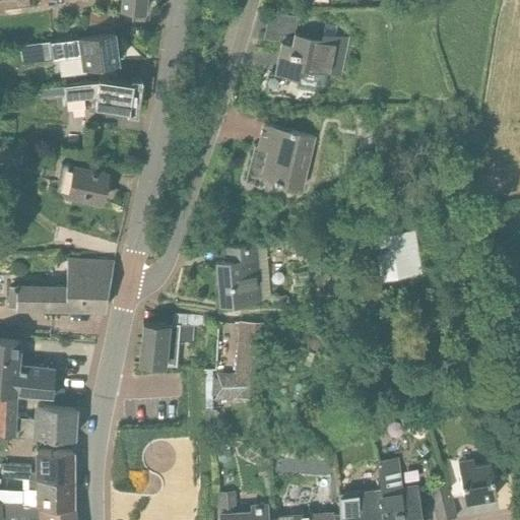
[(122,0),(123,8),(143,11),(144,0),(122,0)]
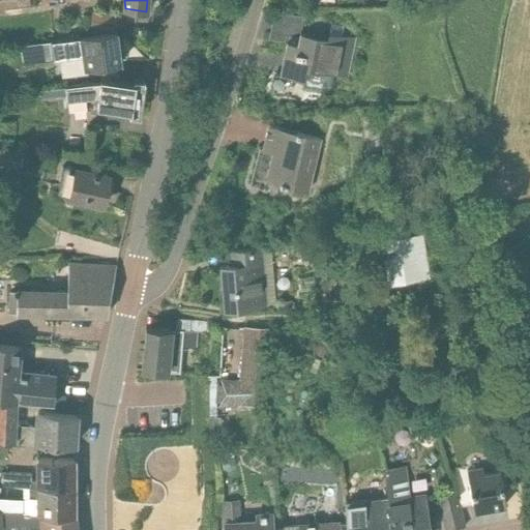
[(93,10),(93,23),(118,23),(118,11),(93,10)]
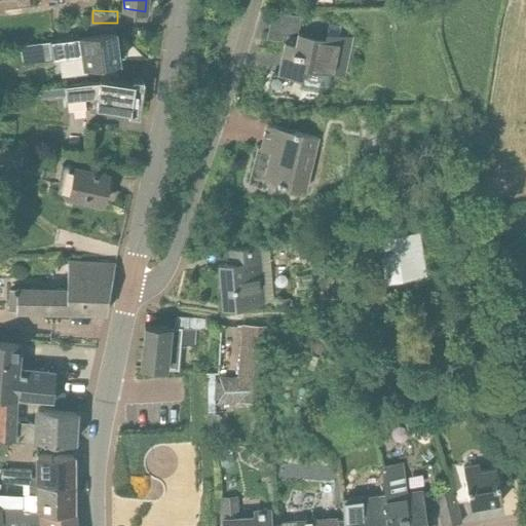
[(38,43),(41,63),(54,62),(54,60),(60,59),(63,76),(86,73),(86,68),(119,63),(115,32),(79,37),(79,38),(38,43)]
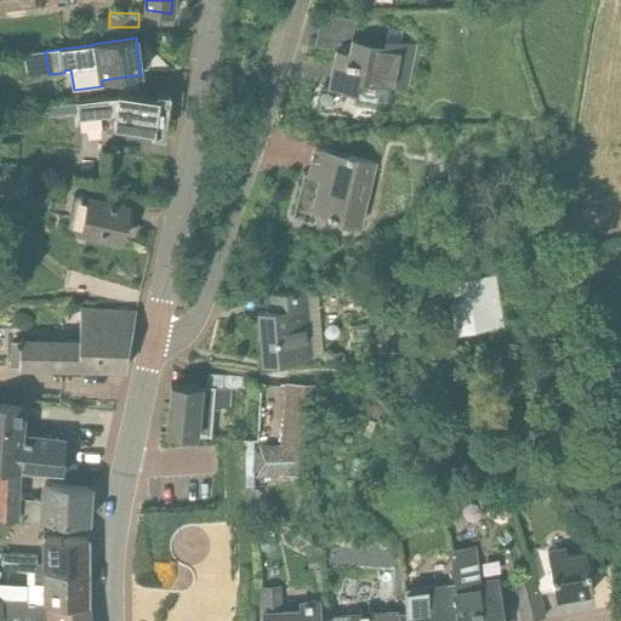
[(383,46),(375,45),(352,40),(349,52),(336,50),(328,89),(352,93),(357,93),(359,81),(406,92),(416,47),(385,41),(383,46)]
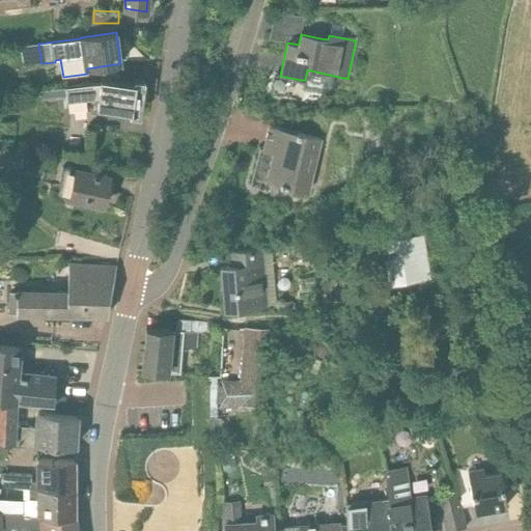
[(139,84),(118,81),(100,79),(100,83),(65,87),(47,90),(48,100),(66,96),(68,110),(90,106),(96,107),(114,110),(135,113),(139,84)]
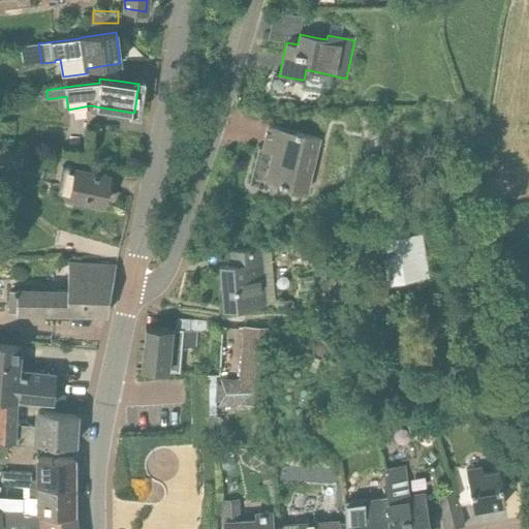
[(269,126),(262,150),(253,187),(262,190),(266,181),(306,191),(319,139),(269,126)]
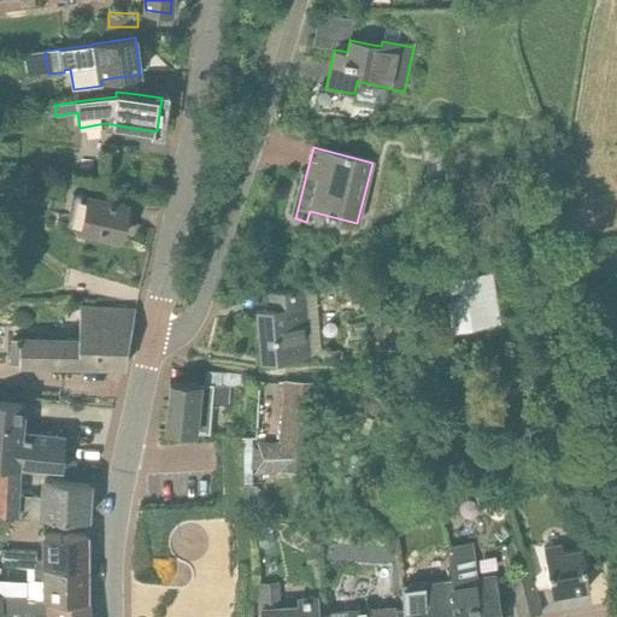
[(0,172),(0,195),(24,199),(27,175),(0,172)]
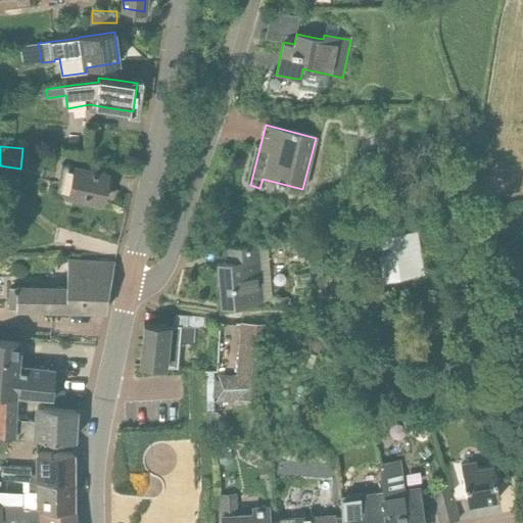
[(375,167),(374,151),(363,152),(364,157),(359,157),(360,167),(375,167)]
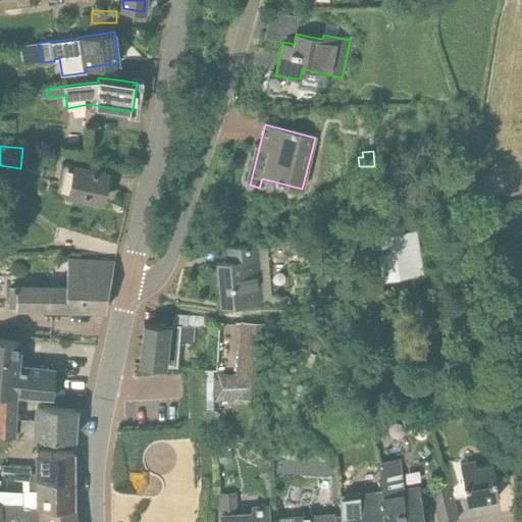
[(88,169),(74,167),(59,163),(54,194),(69,197),(82,199),(101,203),(107,173),(88,169)]
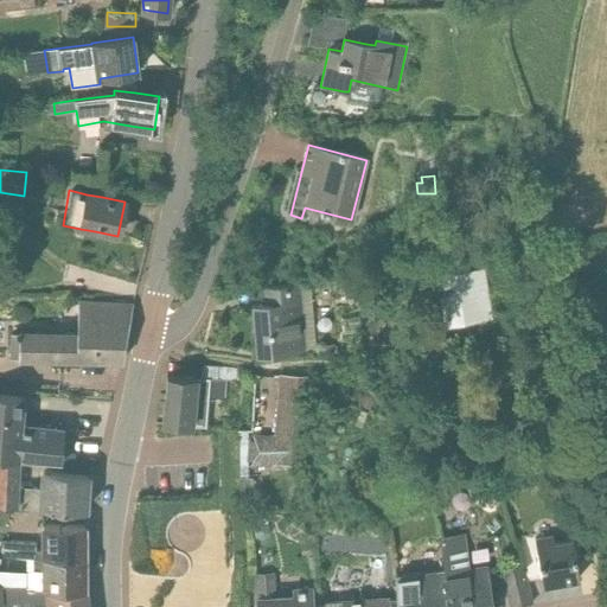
[(422,219),(419,209),(409,211),(401,215),(404,225),(415,222),(422,219)]
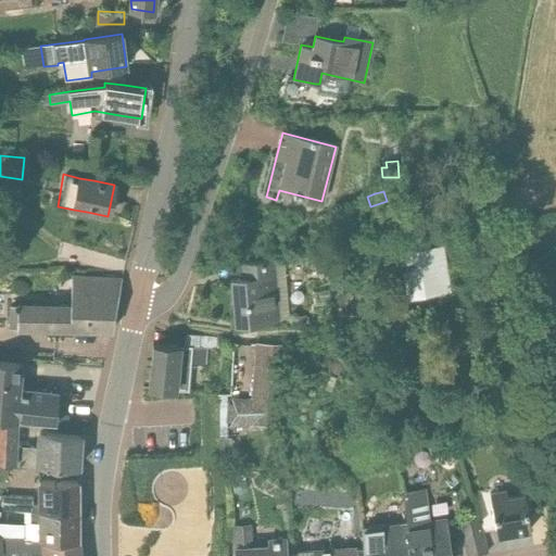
[(451,292),(443,245),(399,252),(407,300),(451,292)]
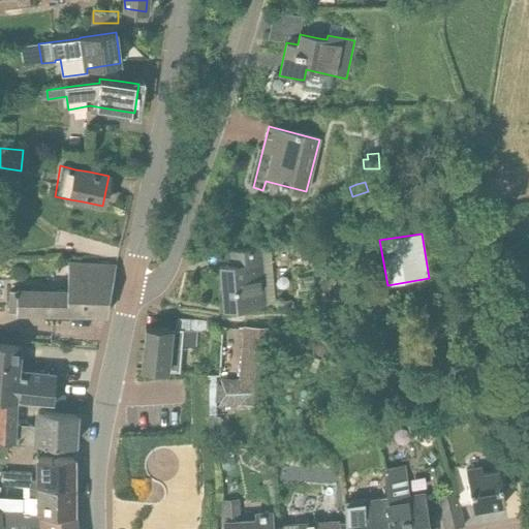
[(228,252),(229,266),(220,267),(223,309),(244,307),(266,306),(261,249),(249,251),(228,252)]
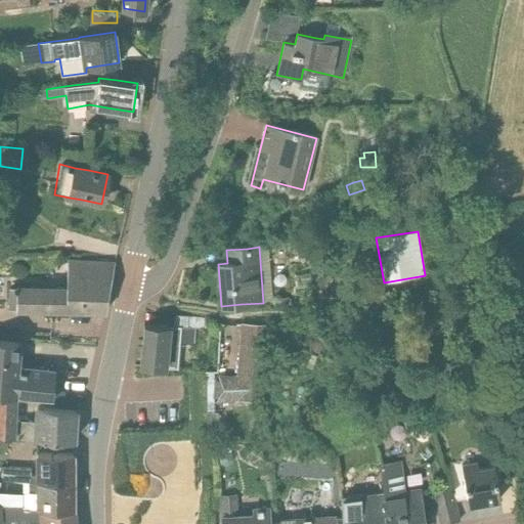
[(105,311),(115,263),(69,261),(68,287),(17,287),(17,289),(10,289),(9,310),(16,309),(16,311),(105,311)]
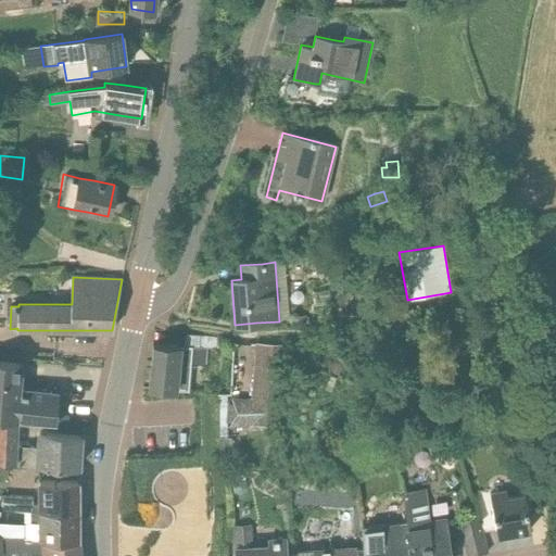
[(302,327),(305,327),(306,317),(302,316),(291,316),(291,326),(302,327)]
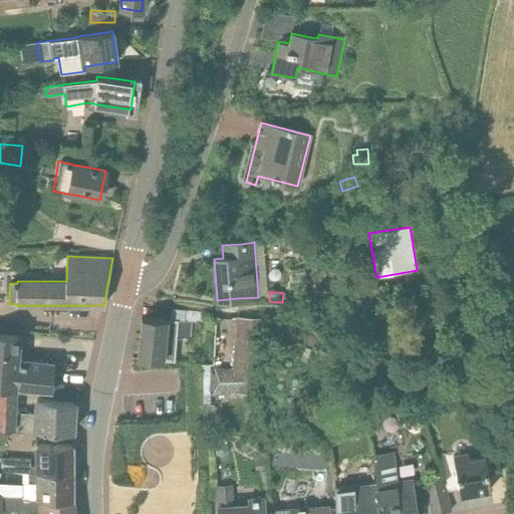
[(171,309),(170,321),(178,321),(190,322),(192,323),(202,324),(203,313),(191,311),(171,309)]
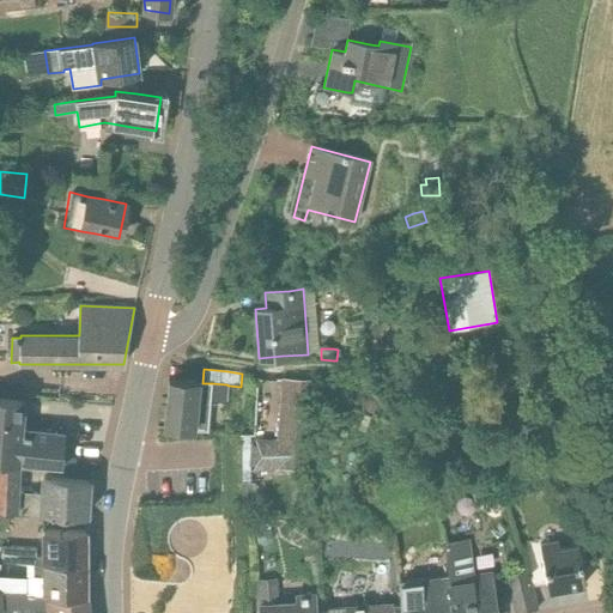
[(207,432),(212,383),(202,383),(169,380),(163,428),(207,432)]
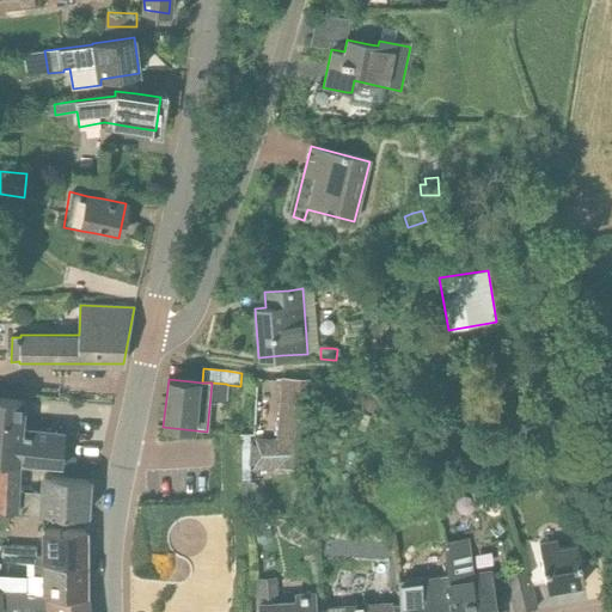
[(306,473),(312,381),(281,379),(277,441),(254,440),(249,446),(249,466),(251,470),(306,473)]
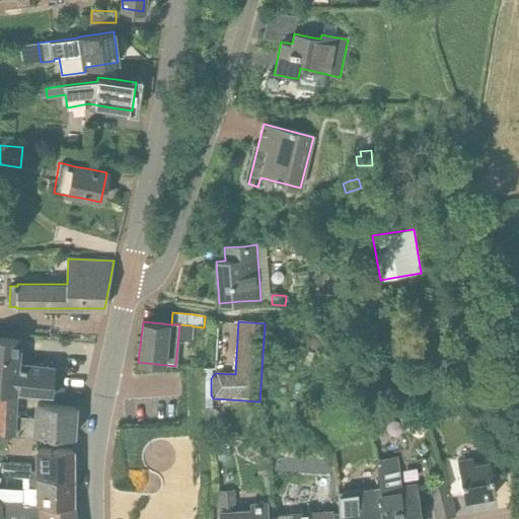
[(0,363),(19,364),(21,340),(1,338),(0,338),(0,363)]
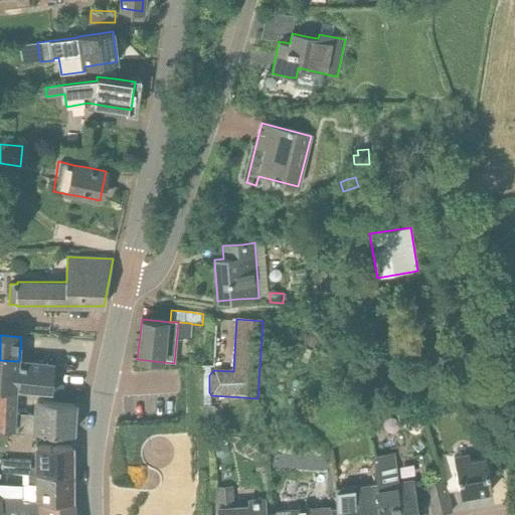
[(19,368),(19,361),(0,360),(0,427),(72,434),(74,405),(34,402),(33,415),(15,413),(17,389),(50,392),(51,370),(19,368)]
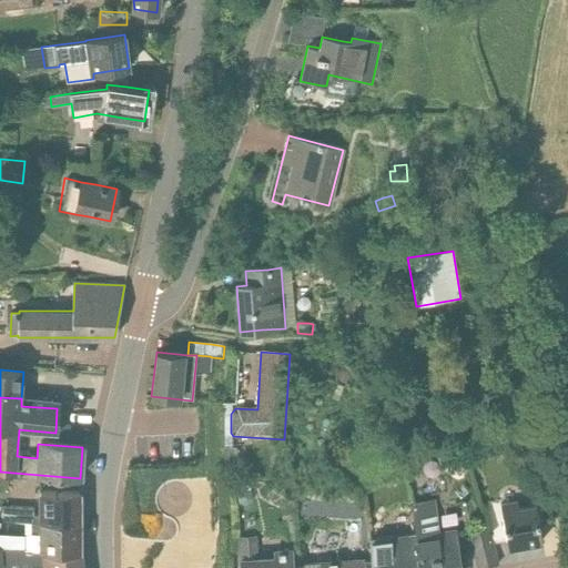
[(236,463),(236,448),(226,448),(226,453),(227,464),(236,463)]
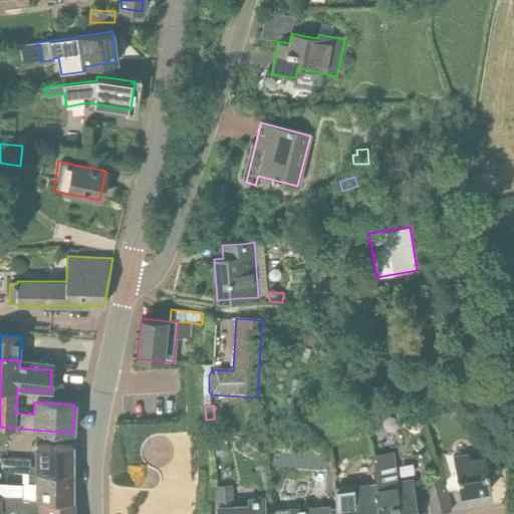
[(0,468),(72,472),(72,446),(35,446),(34,467),(29,467),(30,460),(0,458),(0,468)]
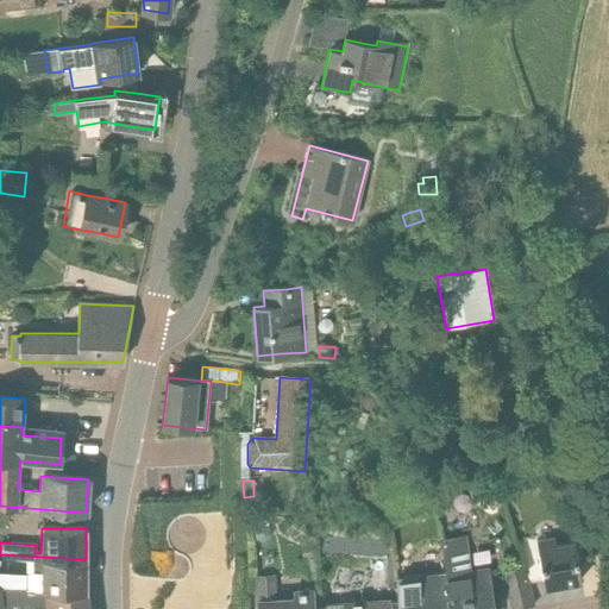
[(494,608),(488,569),(470,570),(469,562),(466,535),(440,540),(445,573),(444,573),(446,600),(441,600),(440,608),(494,608)]
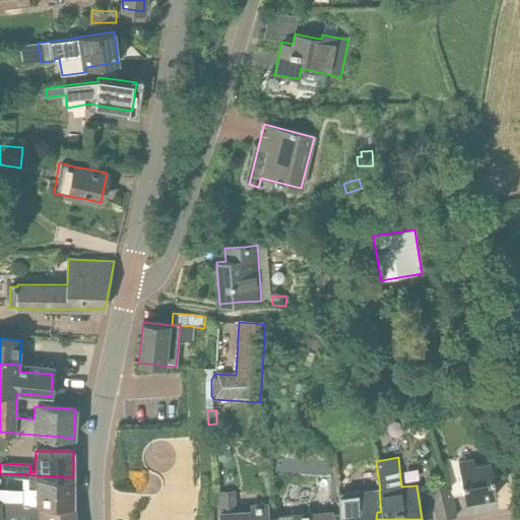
[(496,498),(490,462),(475,464),(473,459),(458,462),(465,503),(496,498)]
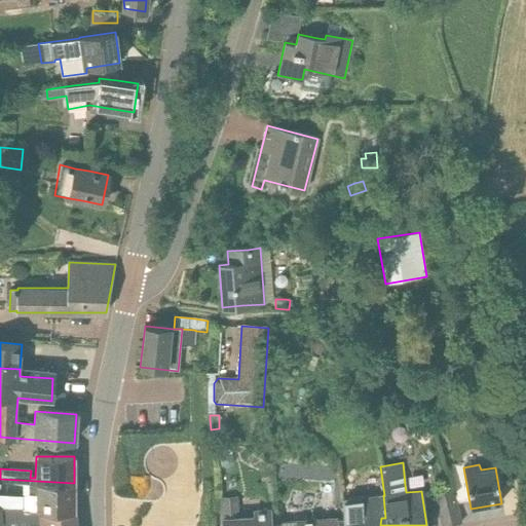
[(260,478),(261,484),(271,481),(269,475),(260,478)]
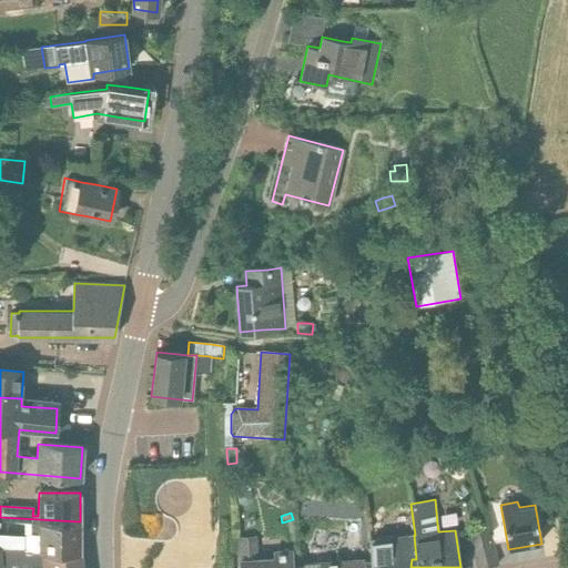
[(0,545),(80,548),(80,521),(0,517),(0,521),(24,523),(24,533),(0,531),(0,545)]
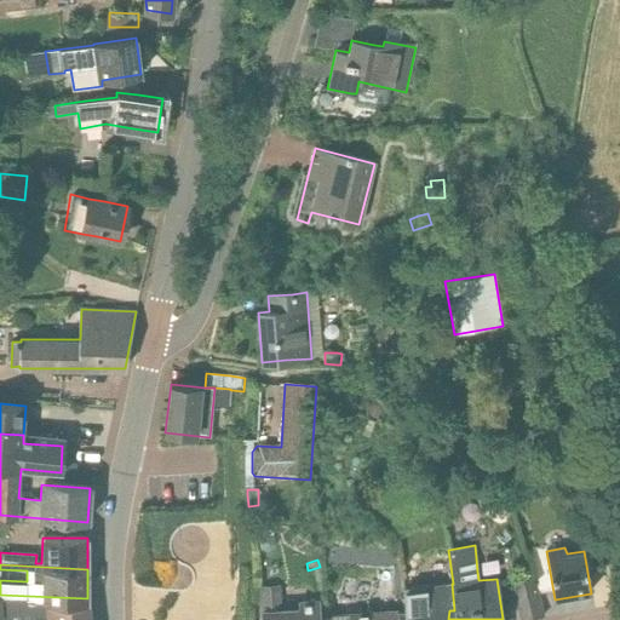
[(527,619),(544,616),(538,592),(534,579),(511,584),(520,619),(527,619)]
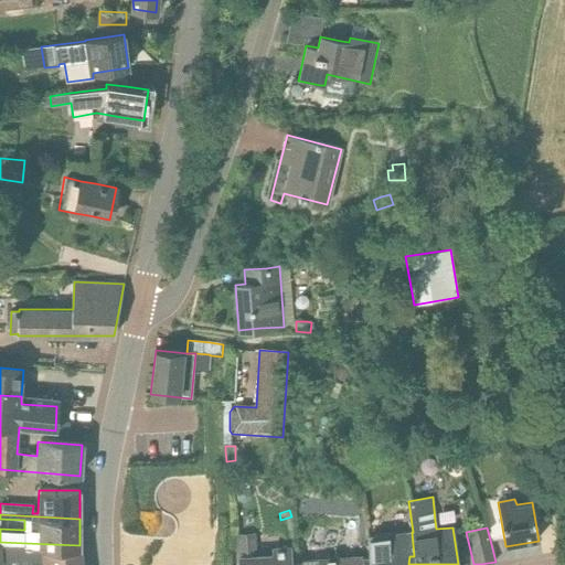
[(408,564),(409,556),(414,556),(412,532),(368,536),(368,556),(358,556),(359,564),(408,564)]
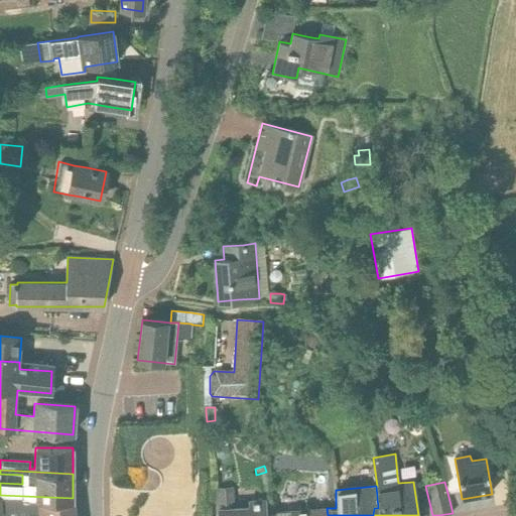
[(248,506),(234,507),(233,488),(217,488),(217,507),(217,515),(269,515),(269,513),(266,513),(265,500),(248,500),(248,506)]
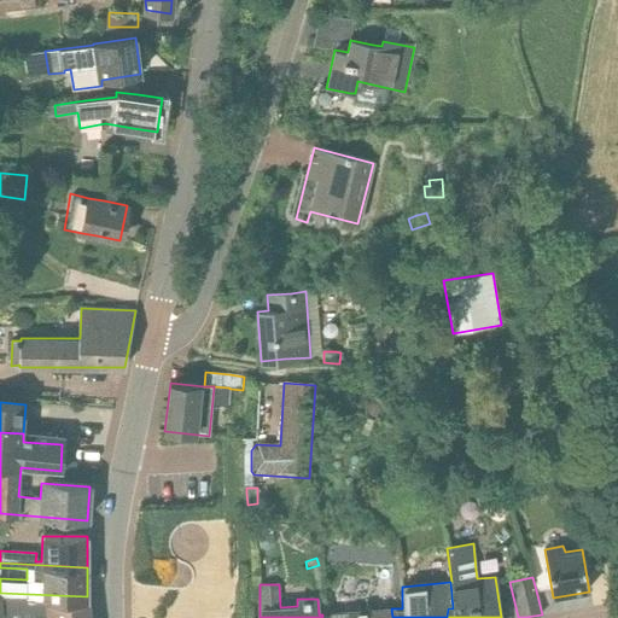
[(87,596),(0,593),(0,617),(88,617),(87,601),(87,596)]
